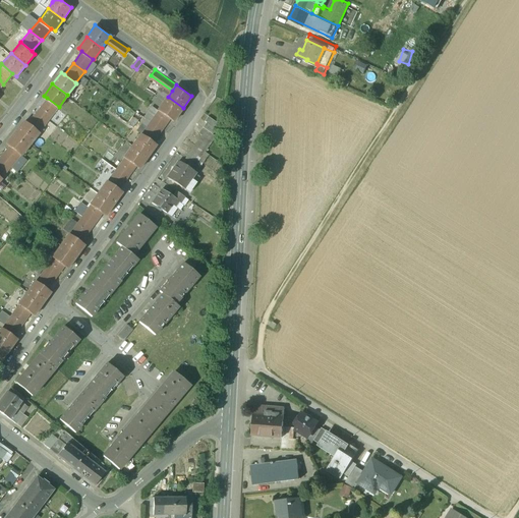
[(183,108),(168,97),(159,108),(160,109),(171,117),(175,119),(183,108)]
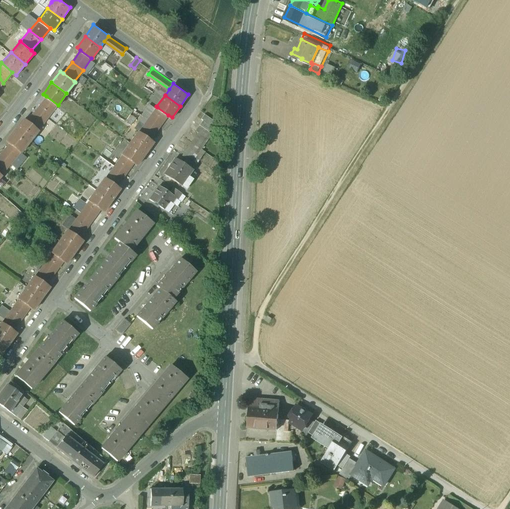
[(46,96),(38,108),(49,116),(58,105),(46,96)]
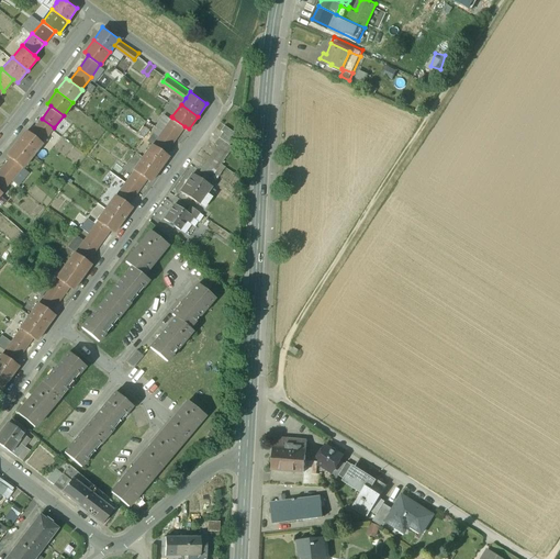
[(185,126),(172,118),(164,130),(176,138),(185,126)]
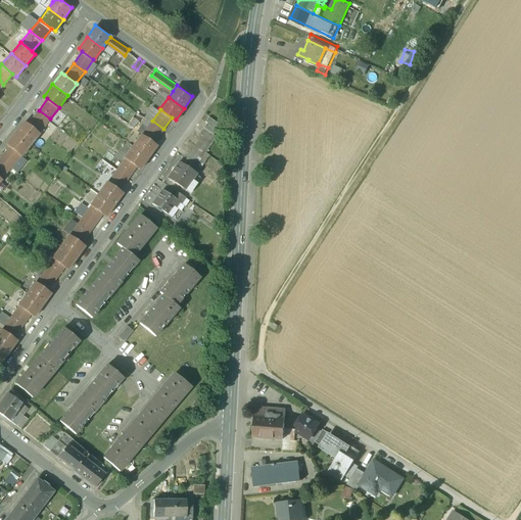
[(39,110),(30,123),(40,131),(50,119),(39,110)]
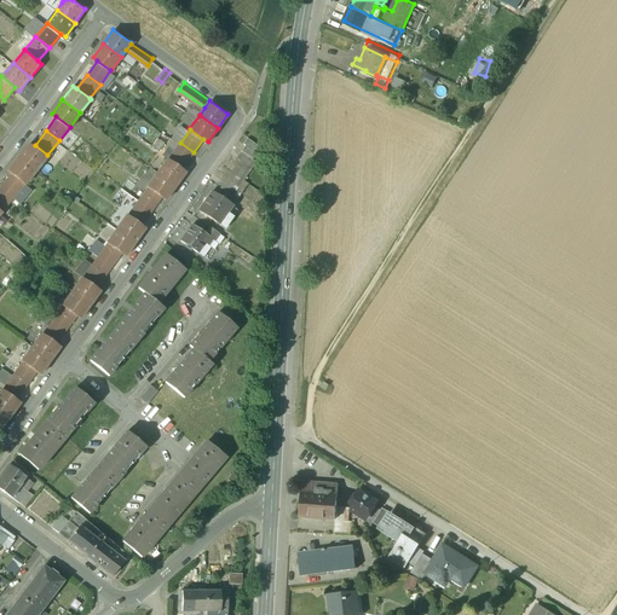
[(247,143),(257,150),(260,144),(249,135),(244,141),(247,143)]
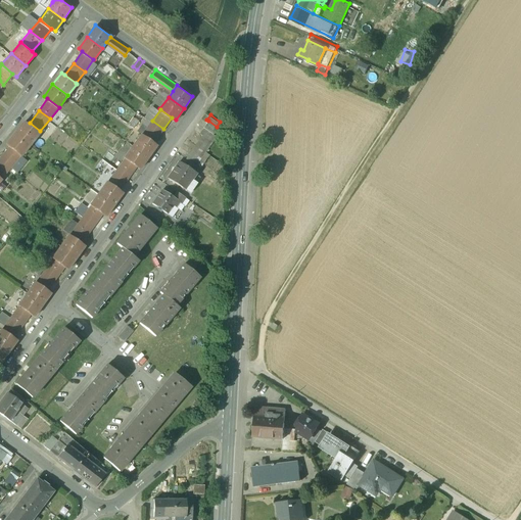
[(30,123),(26,120),(16,131),(32,143),(41,132),(40,131),(30,123)]
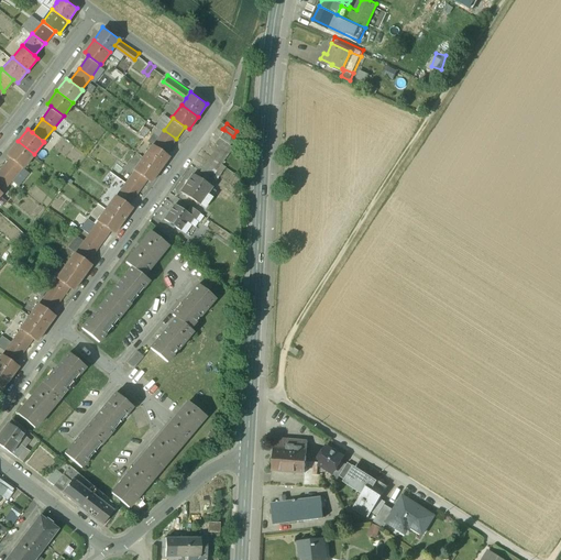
[(164,130),(154,143),(167,152),(176,139),(164,130)]
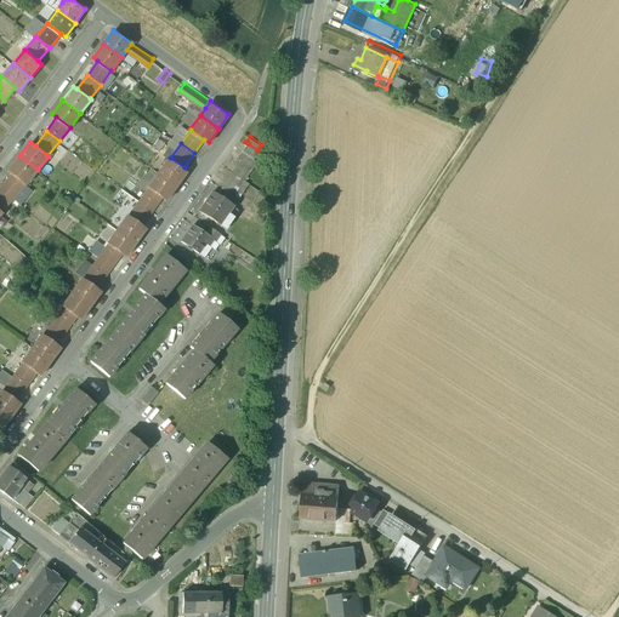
[(244,150),(255,158),(260,152),(257,150),(248,143),(244,149),(244,150)]
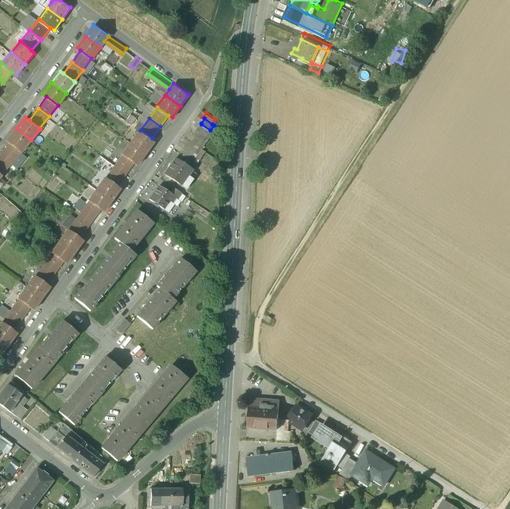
[(199,131),(209,138),(213,132),(210,130),(201,124),(197,129),(199,131)]
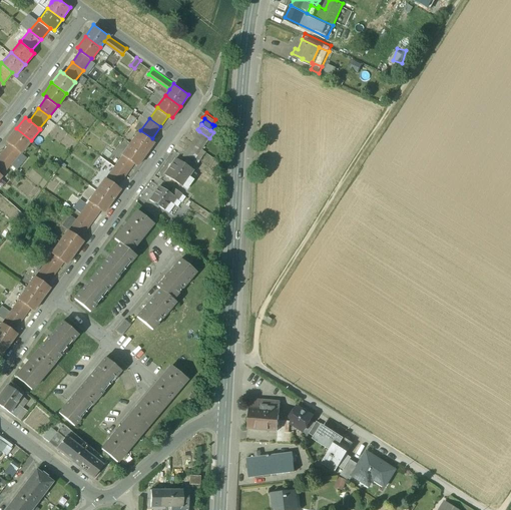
[(31,140),(16,128),(7,139),(11,142),(22,151),(31,140)]
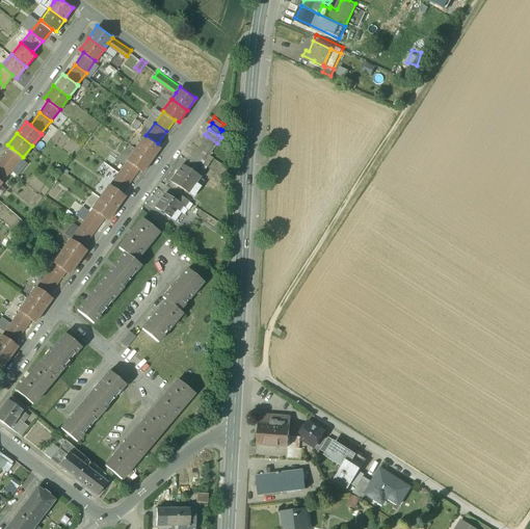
[(146,135),(137,147),(153,158),(161,146),(158,143),(146,135)]
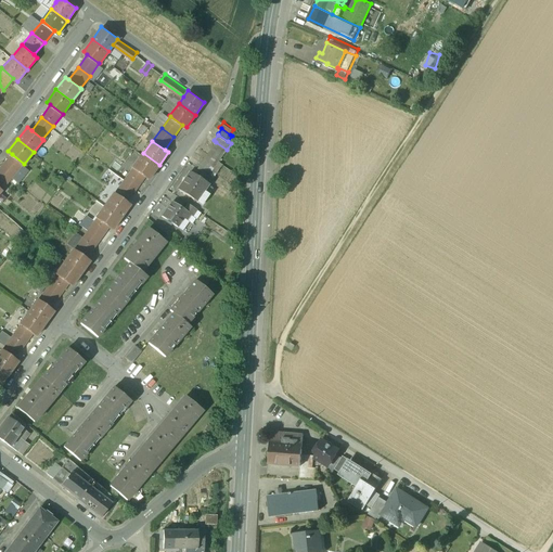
[(209,153),(219,159),(227,150),(216,142),(209,153)]
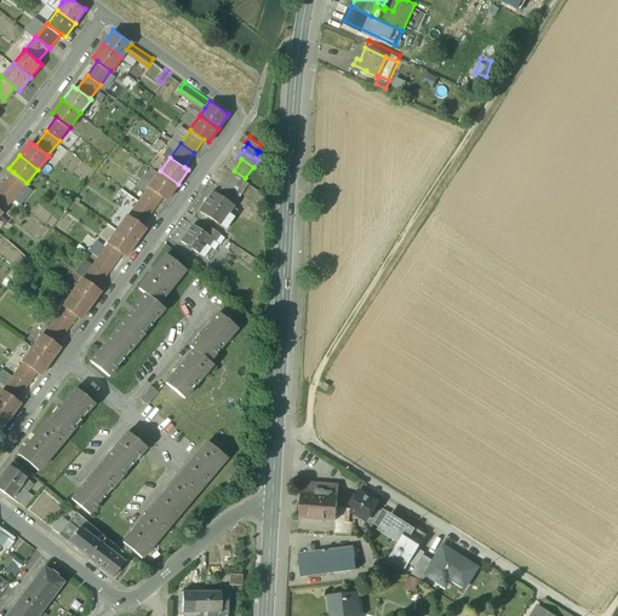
[(178,184),(160,171),(149,185),(150,185),(164,195),(167,199),(178,184)]
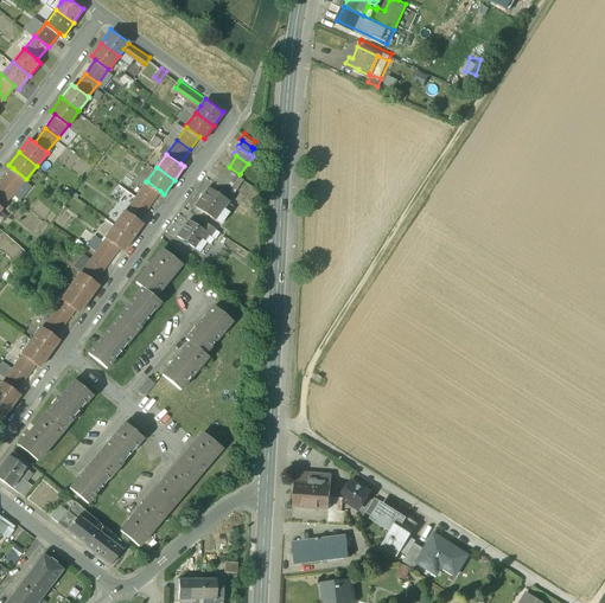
[(223,186),(229,190),(240,174),(229,167),(217,183),(223,186)]
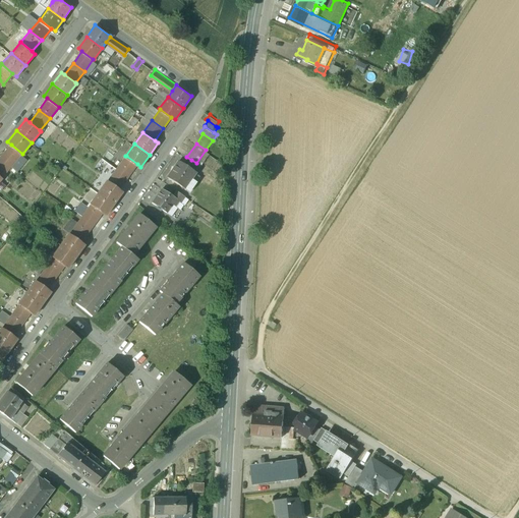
[(11,145),(1,156),(12,165),(22,154),(11,145)]
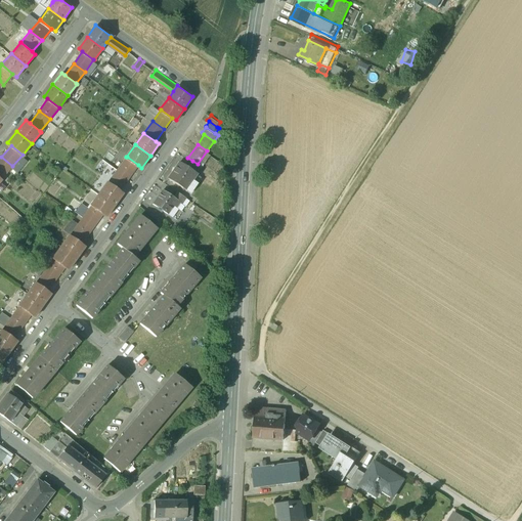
[(1,157),(0,158),(0,175),(3,177),(12,166),(1,157)]
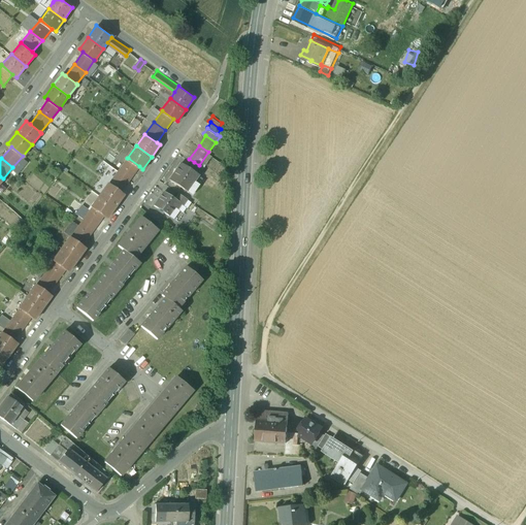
[(139,166),(128,158),(120,169),(131,178),(139,166)]
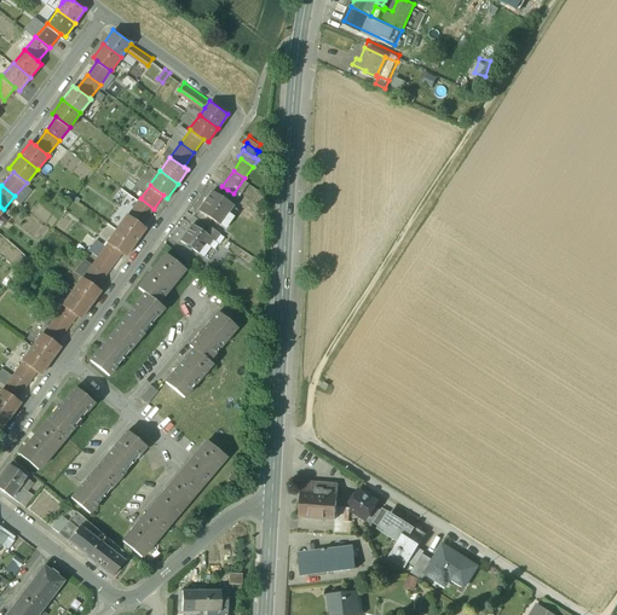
[(224,195),(214,189),(200,209),(220,224),(235,203),(224,195)]
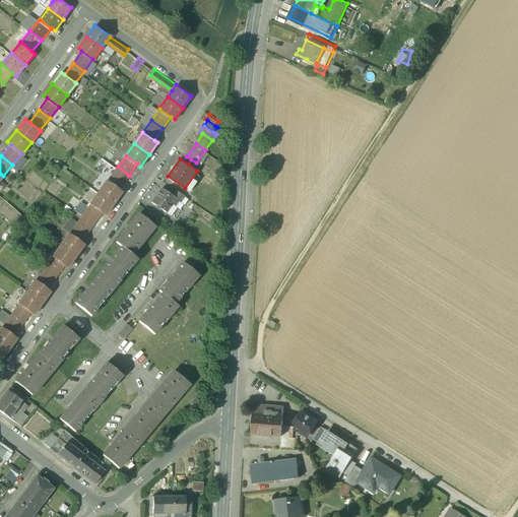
[(196,163),(191,159),(188,164),(197,171),(200,166),(196,163)]
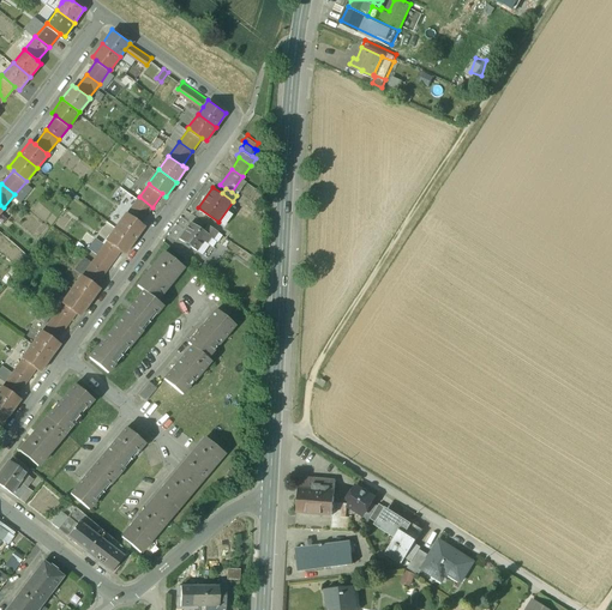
[(153,207),(139,197),(129,211),(142,221),(153,207)]
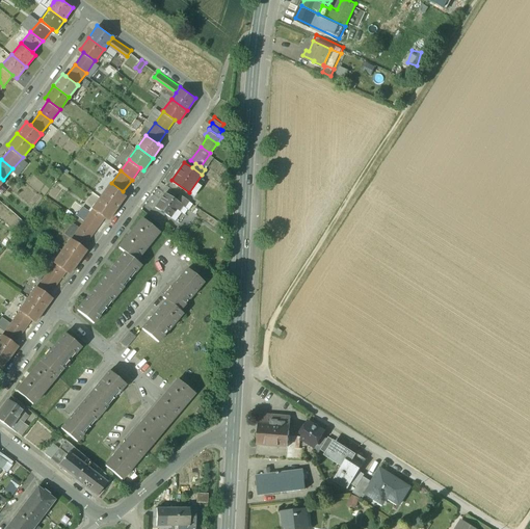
[(111,183),(102,194),(118,206),(127,194),(123,191),(111,183)]
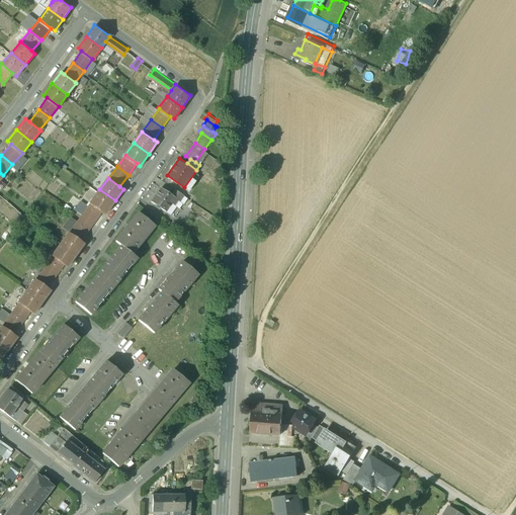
[(173,194),(162,187),(153,200),(166,210),(172,202),(175,204),(179,199),(173,194)]
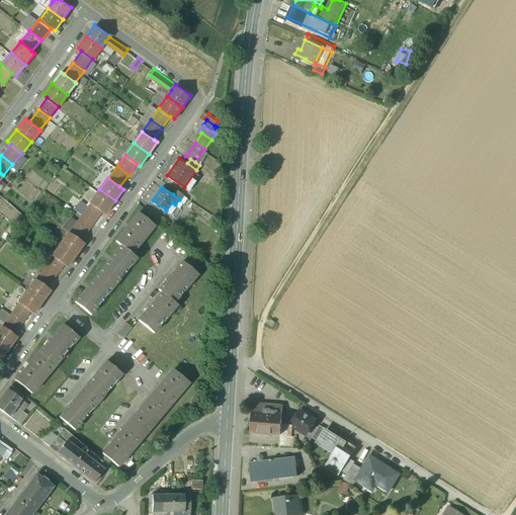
[(115,200),(99,189),(91,201),(92,201),(103,209),(106,212),(115,200)]
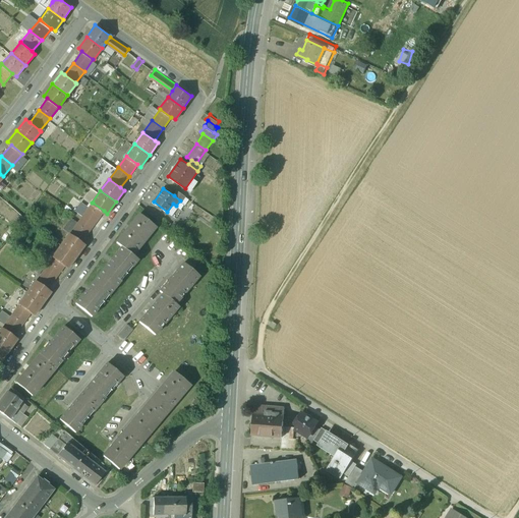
[(186,195),(178,190),(174,195),(180,200),(182,202),(186,195)]
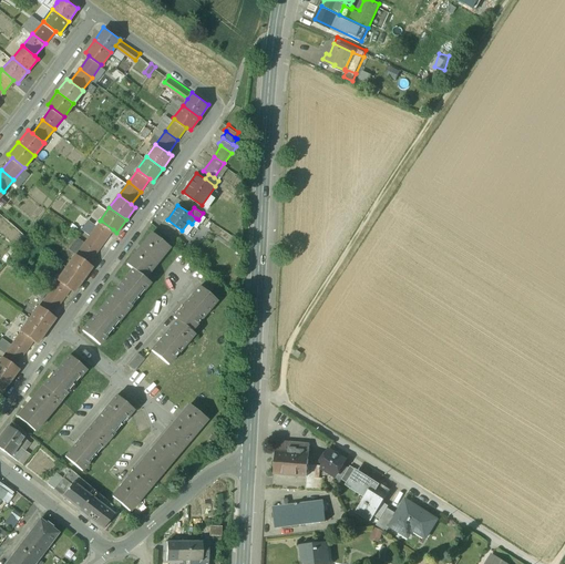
[(90,221),(85,225),(93,231),(96,225),(90,221)]
